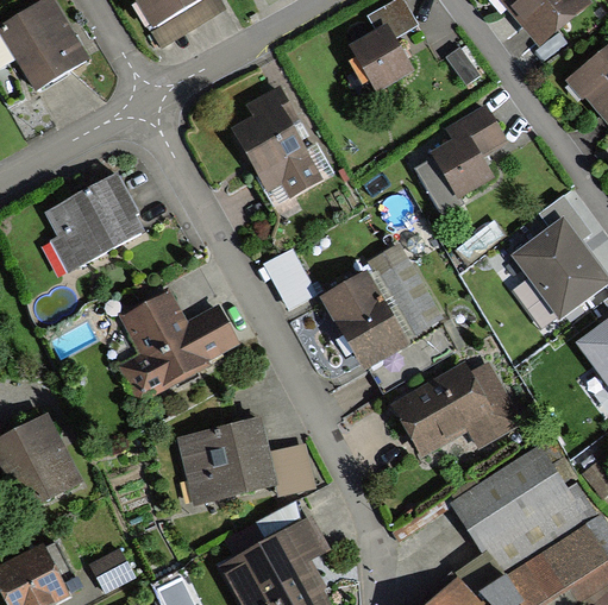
[(41,0),(0,25),(0,29),(37,88),(87,57),(51,0),(41,0)]
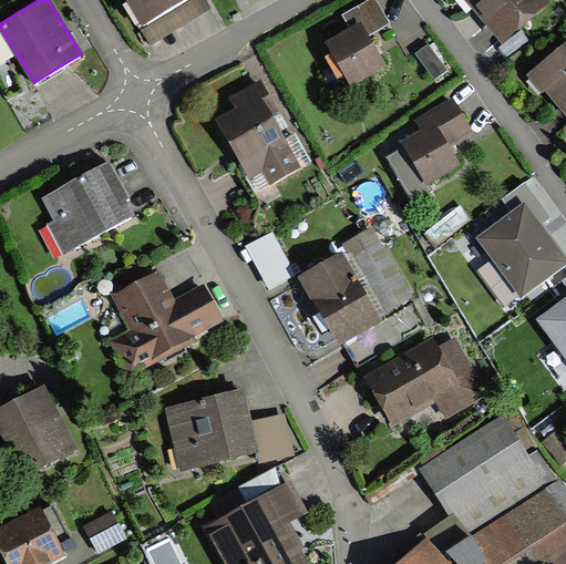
[(124,0),(144,30),(192,0),(124,0)]
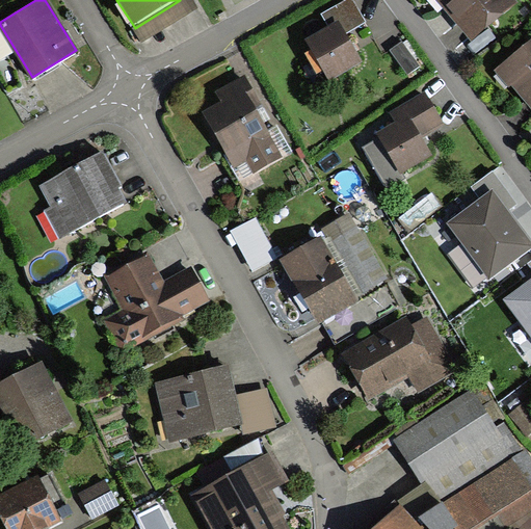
[(304,38),(328,81),(362,62),(345,33),(366,22),(353,0),(344,0),(320,14),(327,26),(304,38)]
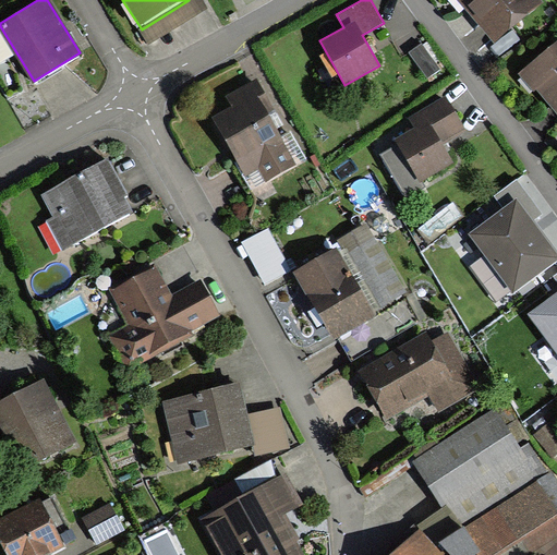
[(458,0),(494,44),(543,3),(541,0),(458,0)]
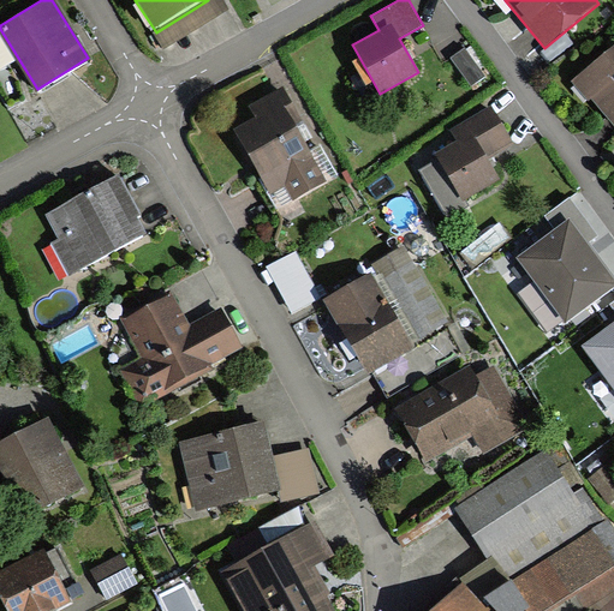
[(613,43),(571,79),(586,99),(591,96),(613,124),(613,43)]
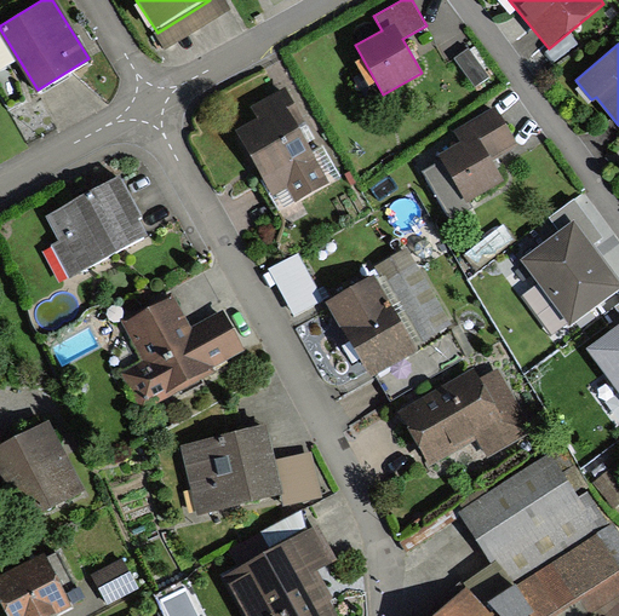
[(454,55),(474,85),(486,76),(466,46),(454,55)]
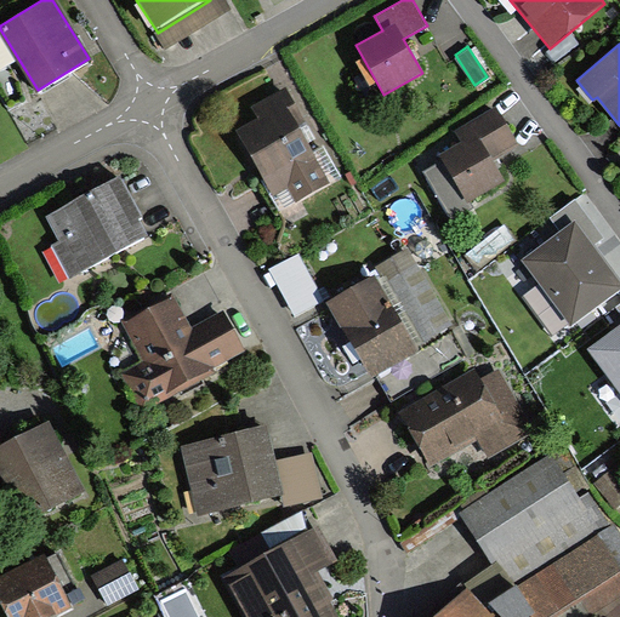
[(259,115),(234,130),(272,193),(286,184),(296,201),(329,183),(288,115),(296,110),(280,85),(251,103),(259,115)]
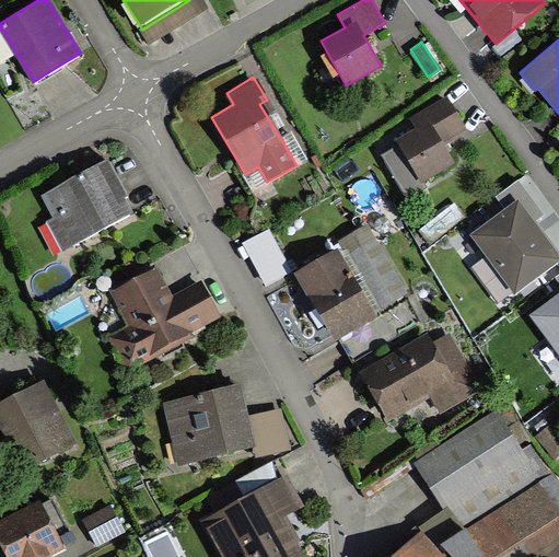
[(395,139),(398,144),(380,157),(406,199),(424,187),(421,182),(451,163),(439,143),(466,127),(446,94),(414,114),(420,124),(395,139)]
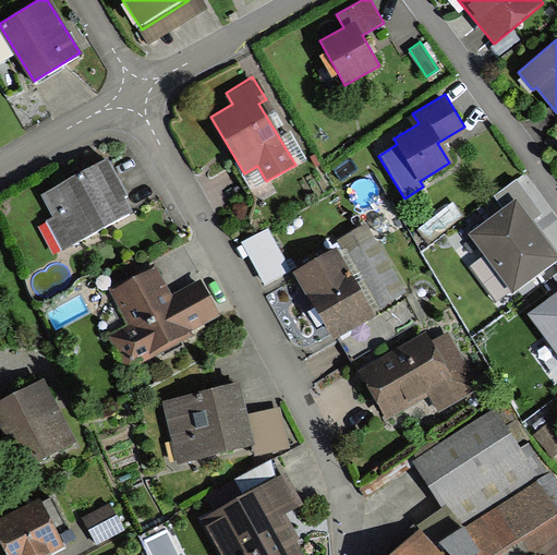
[(41,221),(58,250),(126,212),(121,201),(128,197),(107,160),(43,196),(53,215),(41,221)]
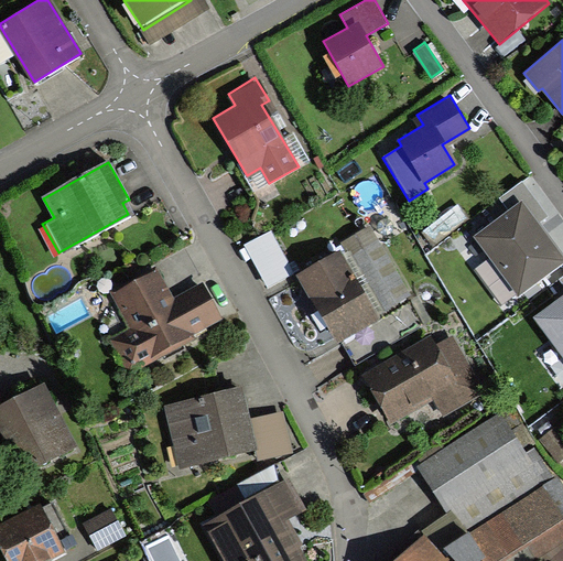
[(507,214),(474,239),(518,297),(562,261),(562,259),(538,226),(549,217),(521,181),(496,200),(507,214)]
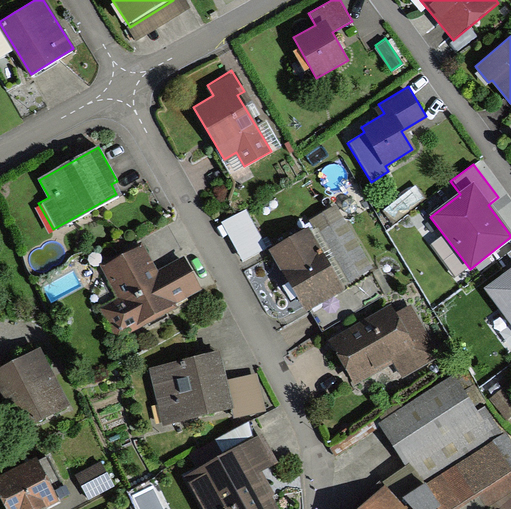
[(415,184),(384,208),(394,220),(425,195),(415,184)]
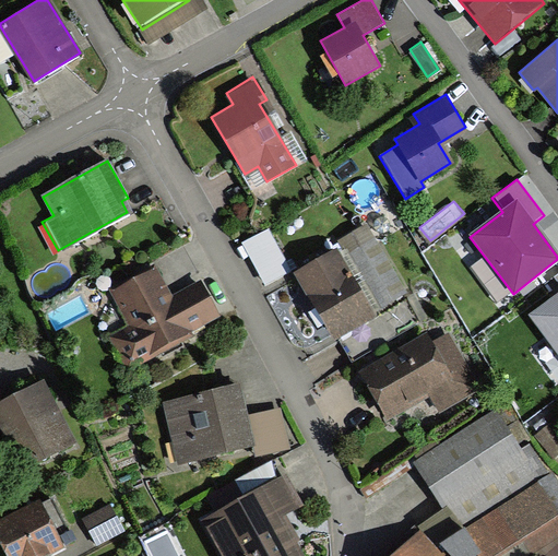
[(272,224),(245,238),(265,282),(294,269),(272,224)]
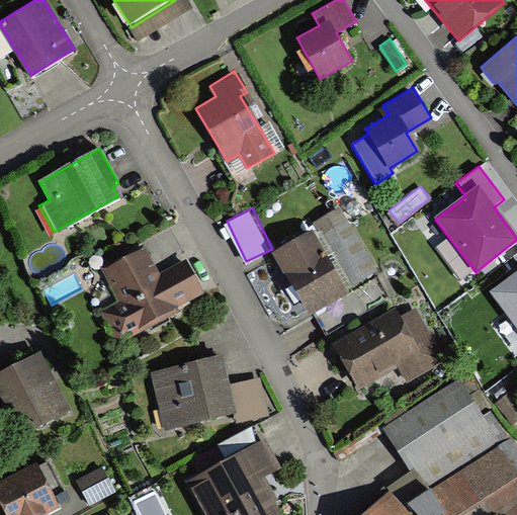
[(338,207),(314,223),(352,285),(376,270),(338,207)]
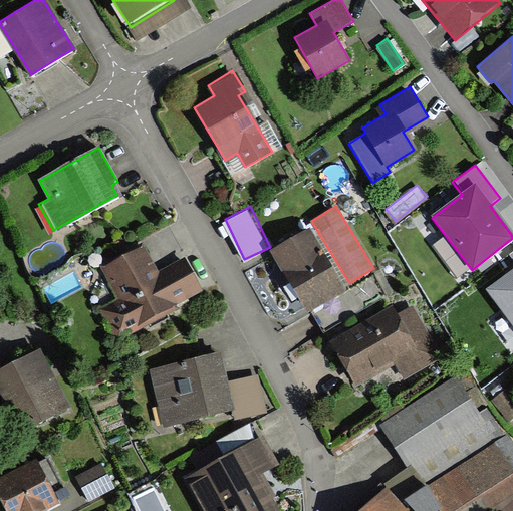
[(273,253),(309,312),(311,311),(346,290),(310,230),(273,253)]
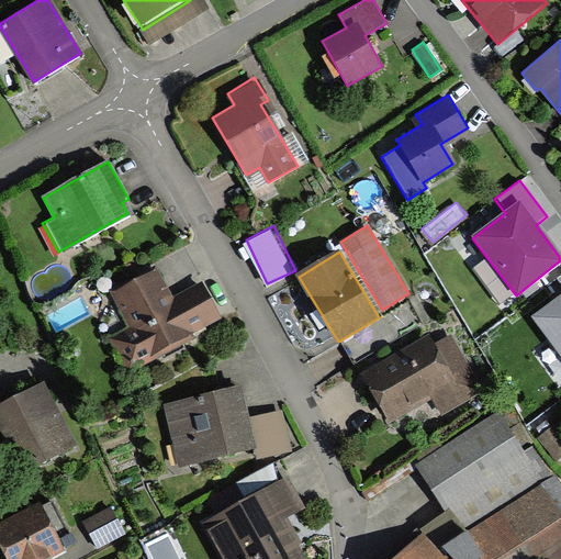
[(155,271),(115,293),(133,324),(111,336),(127,367),(216,319),(197,282),(168,297),(155,271)]
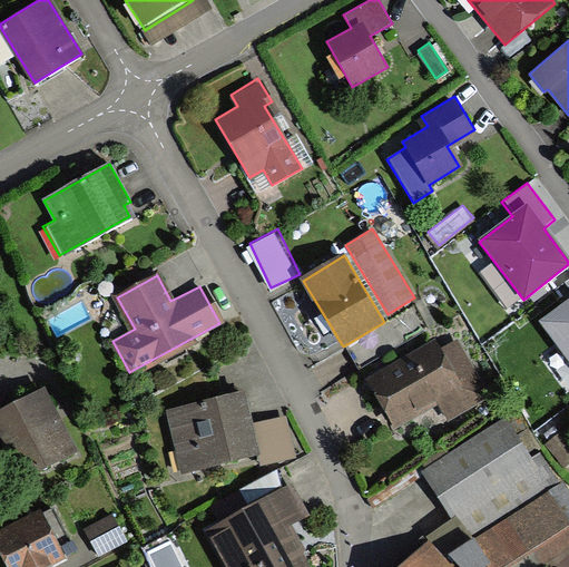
[(568,283),(568,300),(539,323),(568,363),(568,279),(567,281),(568,283)]
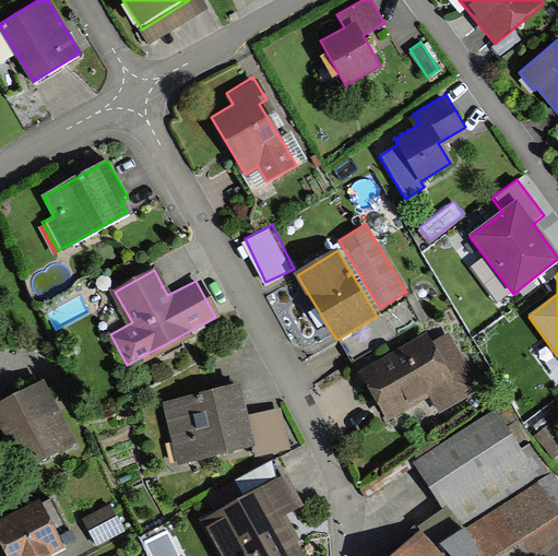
[(377,316),(339,339),(352,359),(425,315),(413,294),(377,316)]
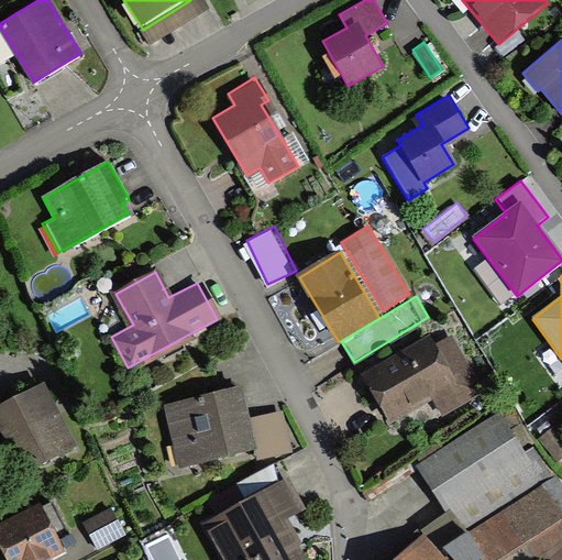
[(429,336),(361,374),(389,424),(434,398),(443,414),(484,392),(451,333),(433,343),(429,336)]
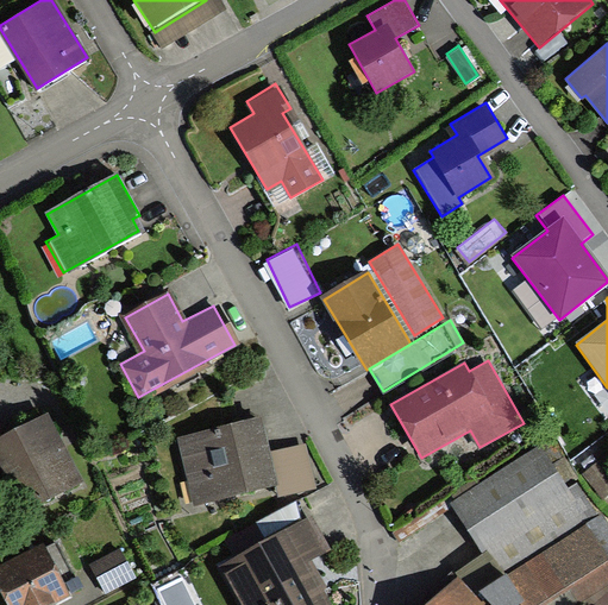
[(82,485),(46,413),(0,435),(0,467),(24,515),(82,485)]
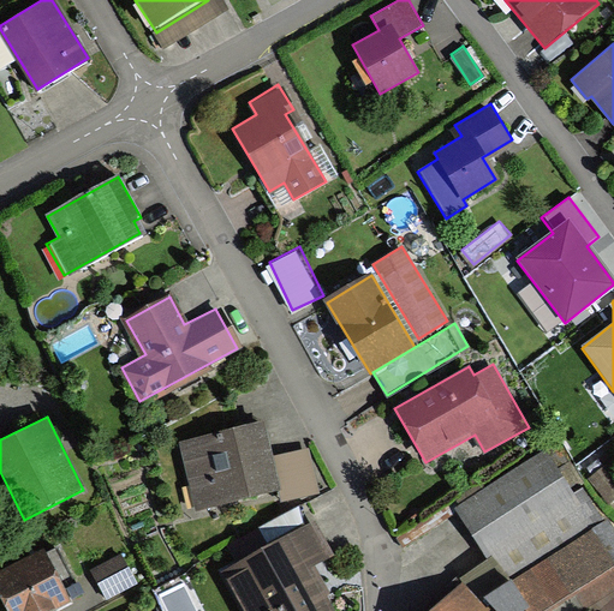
[(267,420),(180,438),(195,508),(276,491),(279,501),(316,493),(308,448),(274,455),(267,420)]
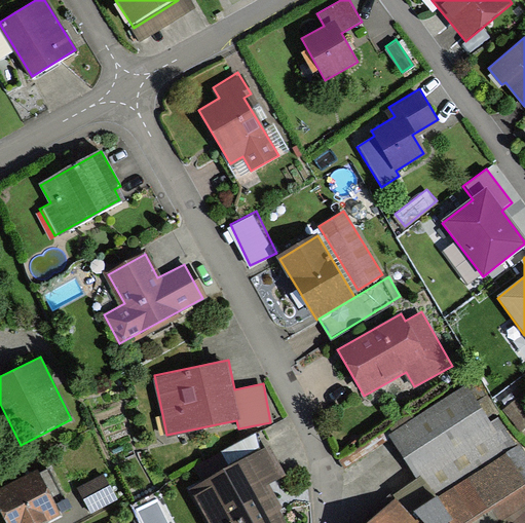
[(495,522),(511,513),(517,522),(524,522),(524,453),(519,443),(515,446),(496,418),(490,421),(464,387),(389,437),(415,476),(367,522),(495,522)]
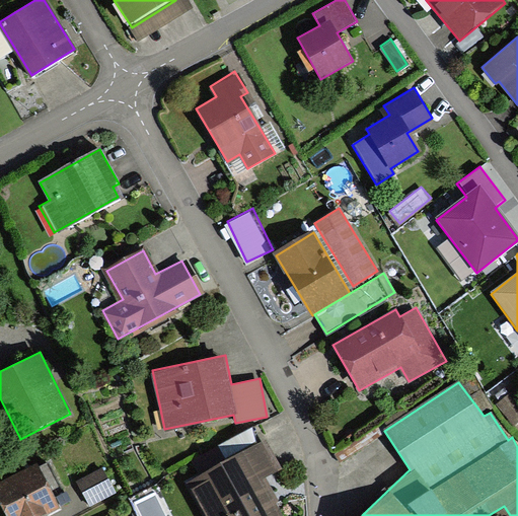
[(512,423),(517,417),(517,401),(510,390),(496,400),(512,423)]
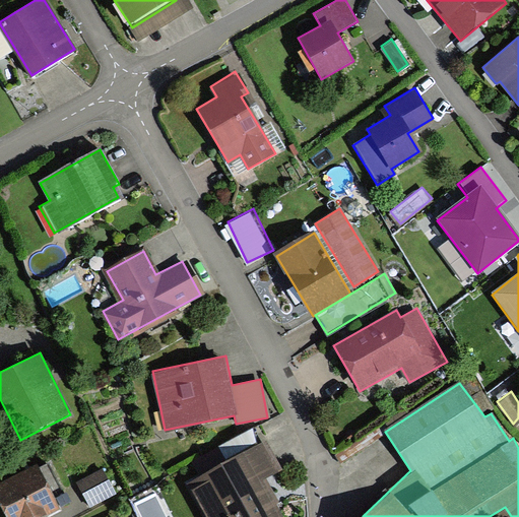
[(264,443),(187,486),(203,516),(281,516),(261,479),(280,468),(264,443)]
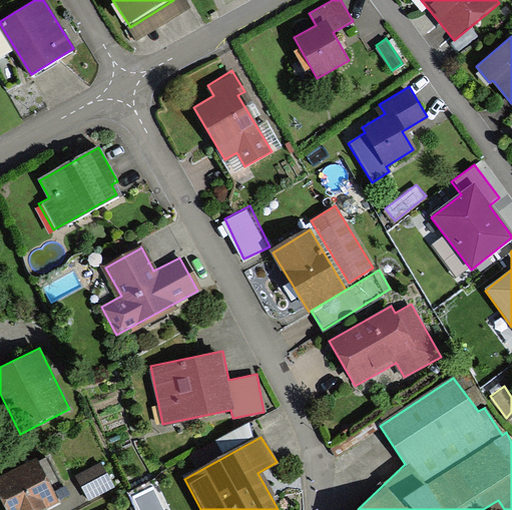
[(36,459),(0,476),(0,497),(6,509),(44,509),(58,503),(49,484),(57,480),(46,457),(37,461),(36,459)]
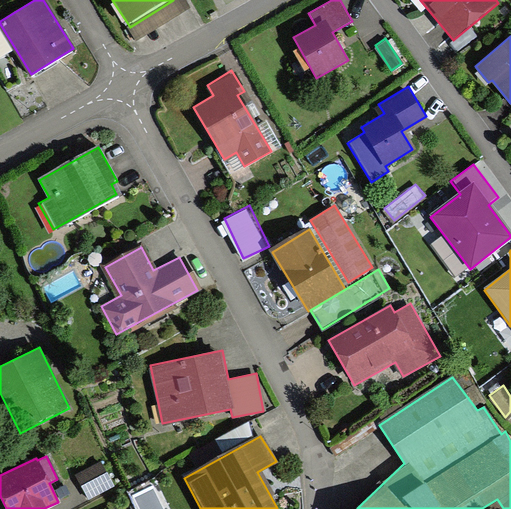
[(101,461),(76,474),(89,497),(114,484),(101,461)]
